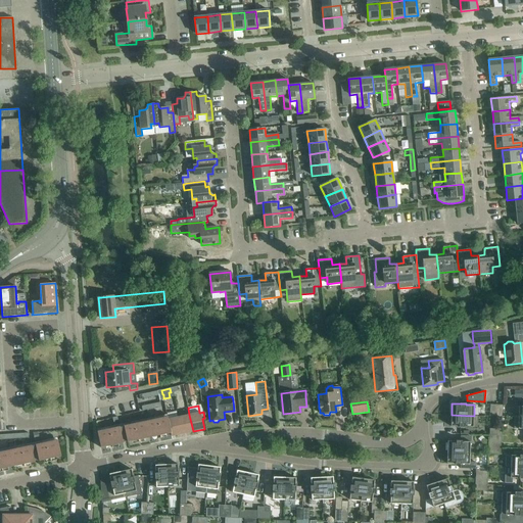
[(193,431),(189,415),(179,417),(182,433),(193,431)]
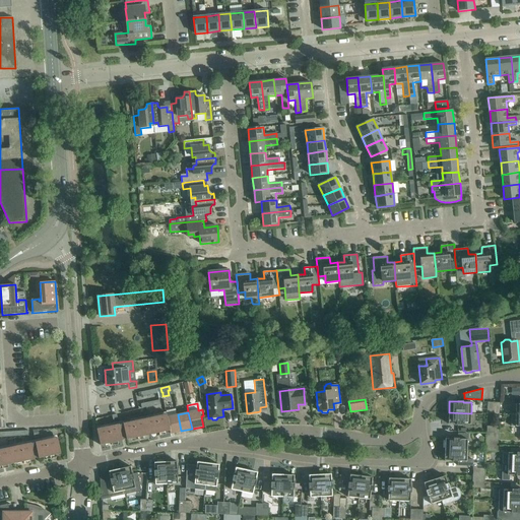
[(471,413),(449,412),(448,424),(456,424),(456,425),(462,425),(474,425),(475,413),(471,413)]
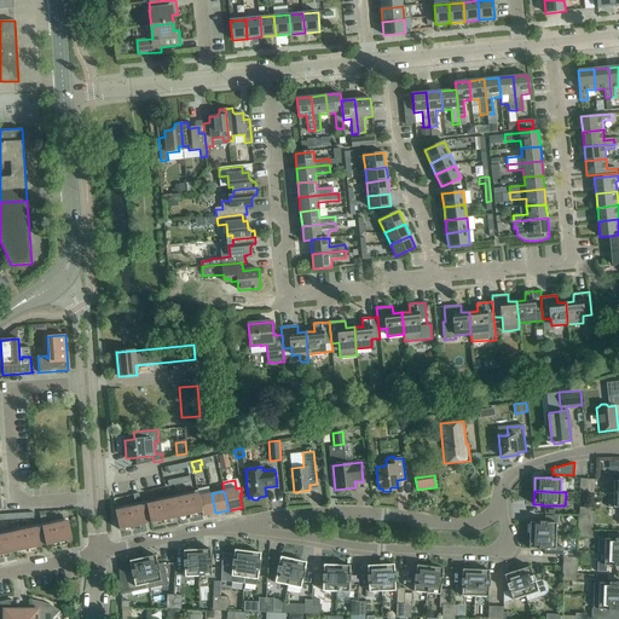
[(115,512),(120,530),(145,525),(145,524),(150,522),(151,524),(202,513),(202,516),(203,515),(198,493),(115,512)]
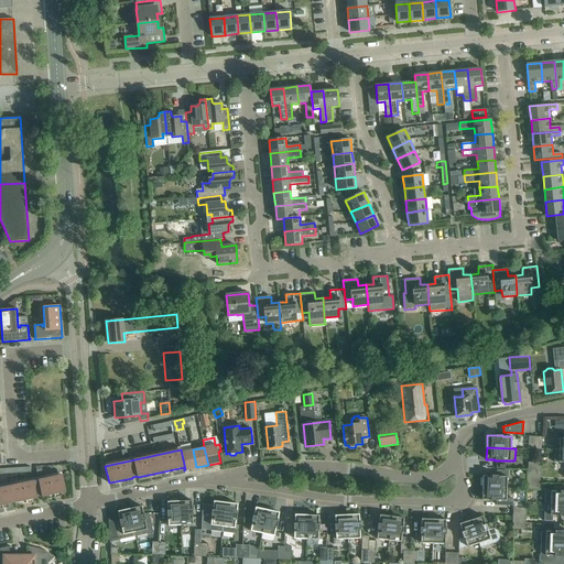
[(193,449),(182,452),(181,449),(185,469),(196,467),(193,449)]
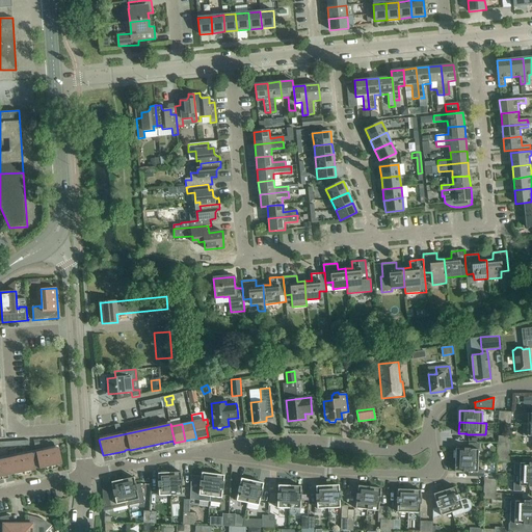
[(531,424),(528,425),(524,425),(523,436),(531,435),(531,449),(531,450),(531,449),(531,424)]
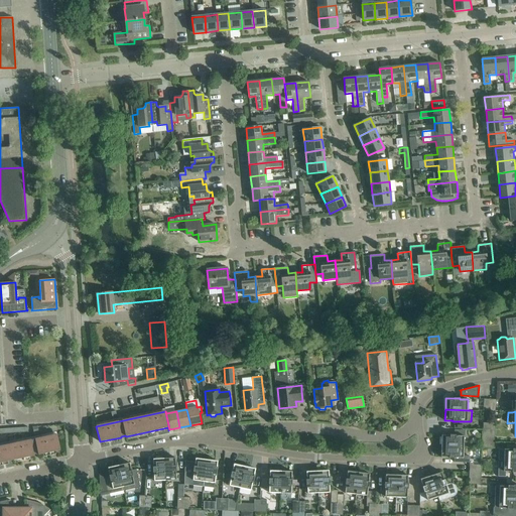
[(0,463),(17,460),(34,456),(34,455),(38,454),(38,455),(60,449),(57,434),(0,446),(0,463)]
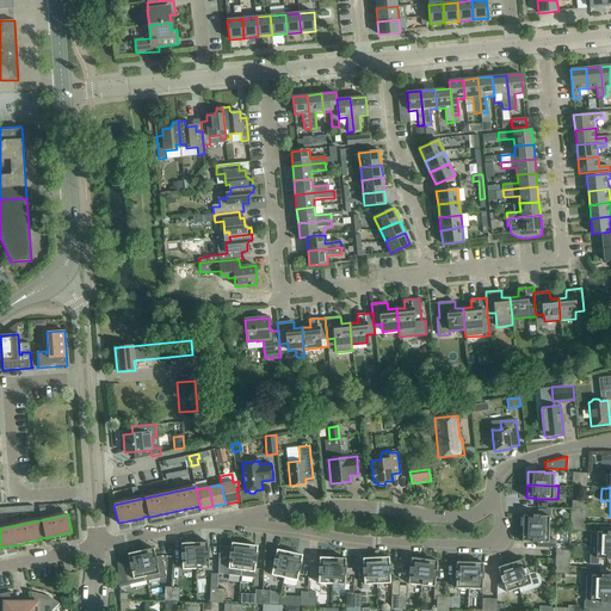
[(523,529),(549,529),(549,516),(539,516),(539,514),(532,514),(532,516),(523,516),(523,529)]
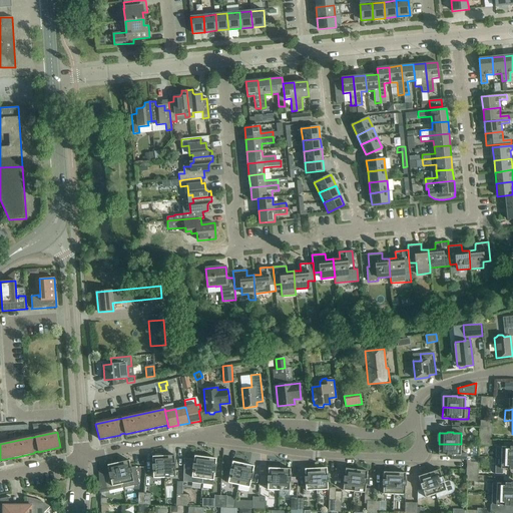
[(461,444),(439,444),(439,455),(446,455),(446,456),(452,456),(452,455),(461,455),(461,444)]
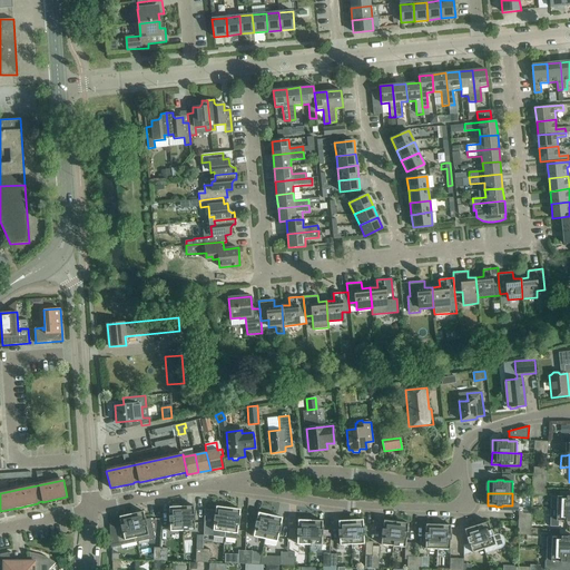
[(557,509),(569,509),(569,495),(567,495),(567,497),(557,497),(557,499),(552,499),(552,509),(557,509)]
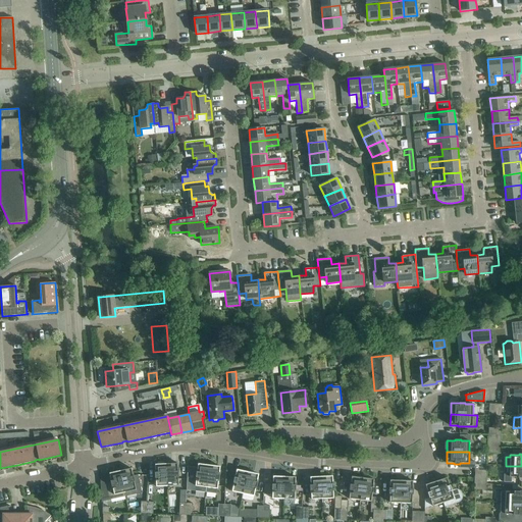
[(166,464),(167,486),(178,485),(178,477),(178,471),(177,471),(177,463),(166,464)]
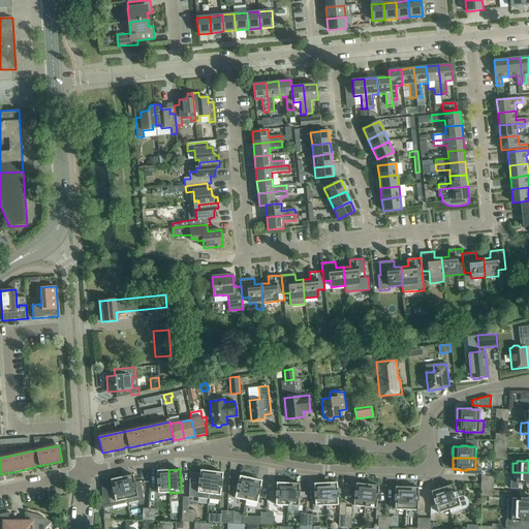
[(169,493),(168,470),(157,470),(157,478),(157,485),(158,485),(158,493),(169,493)]
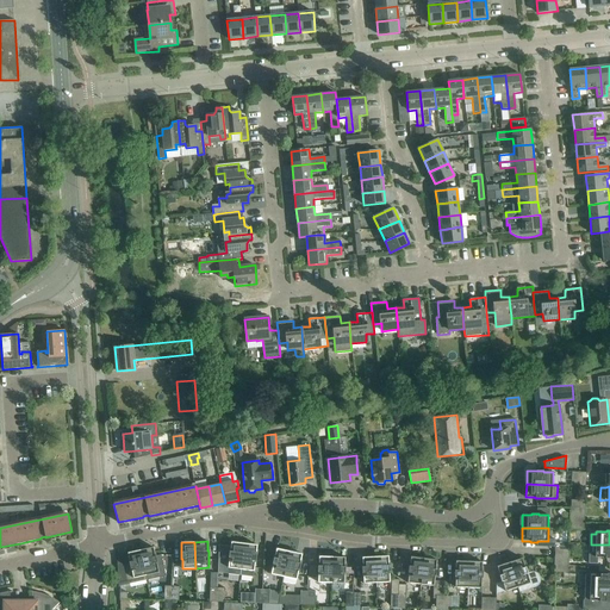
[(241,570),(244,543),(231,542),(230,551),(229,551),(229,558),(228,567),(241,570)]
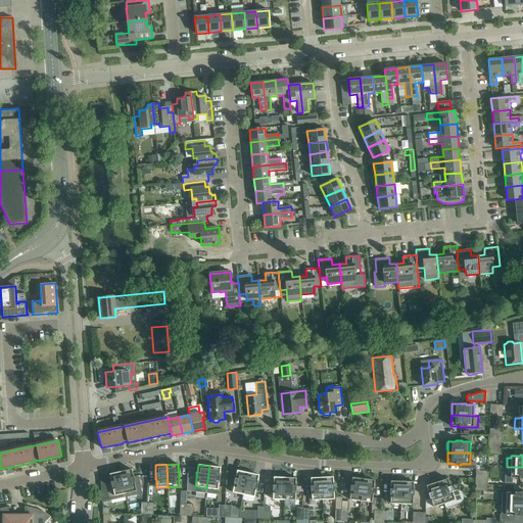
[(209,466),(206,488),(218,489),(219,481),(220,481),(221,475),(220,475),(221,467),(209,466)]
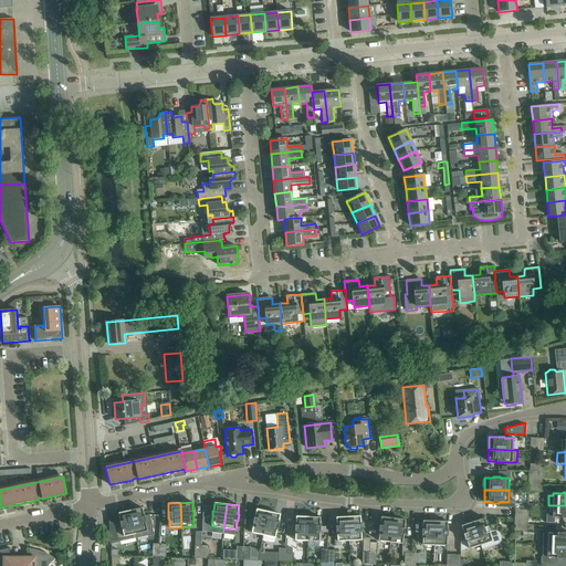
[(565,505),(553,505),(553,517),(562,517),(562,519),(565,517),(565,505)]
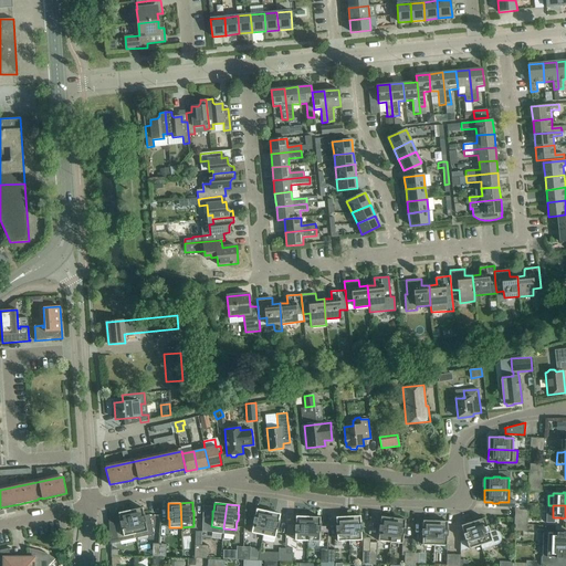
[(130,510),(136,534),(136,538),(154,534),(152,524),(146,525),(146,522),(145,516),(144,516),(143,507),(130,510)]
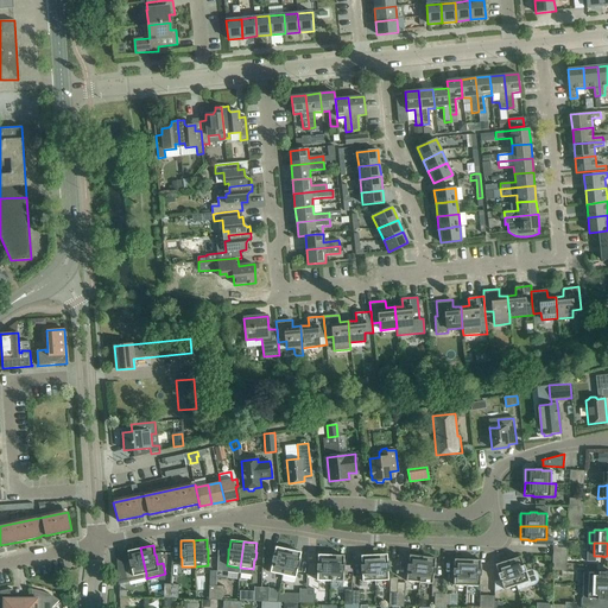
[(283,575),(289,550),(276,546),(273,556),(271,563),(272,563),(270,572),(283,575)]
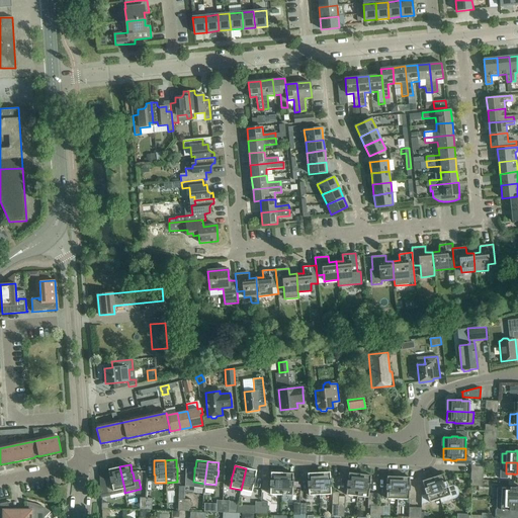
[(124,489),(119,466),(108,469),(110,478),(109,478),(110,483),(111,483),(113,491),(124,489)]
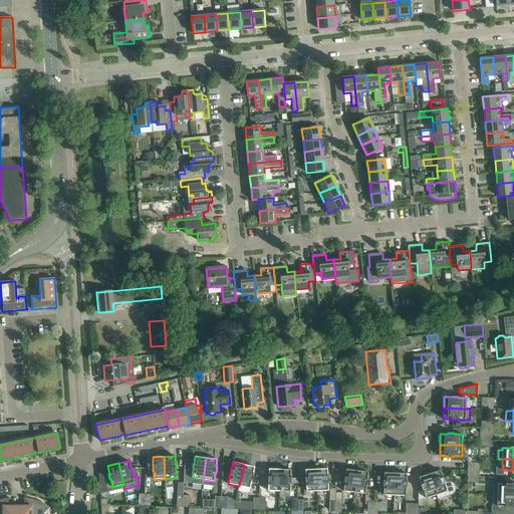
[(244,465),(239,486),(238,491),(247,492),(249,491),(250,488),(252,480),(253,475),(254,467),(244,465)]
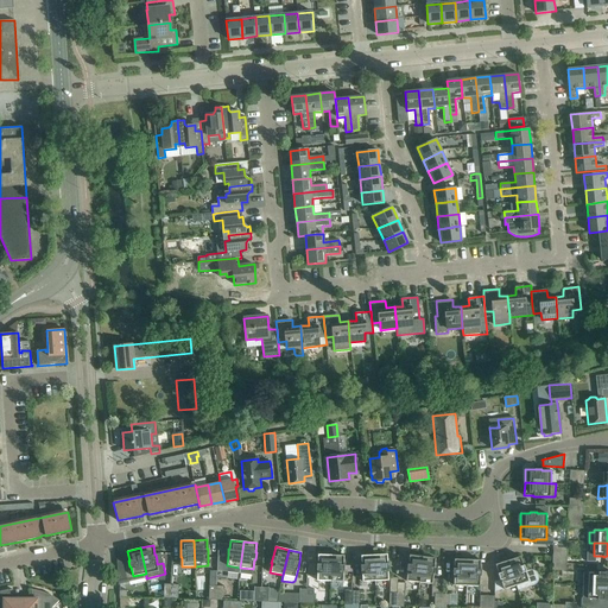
[(387,553),(374,555),(375,581),(388,581),(388,570),(388,563),(387,563),(387,553)]
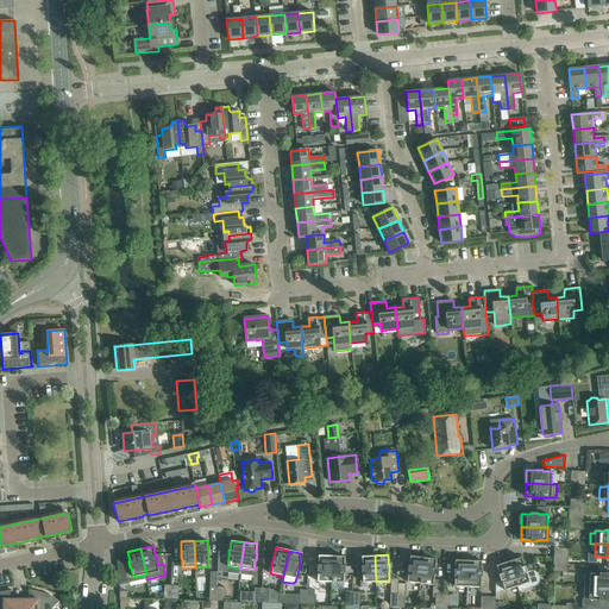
[(331,582),(332,556),(319,556),(318,565),(318,571),(318,572),(318,582),(331,582)]
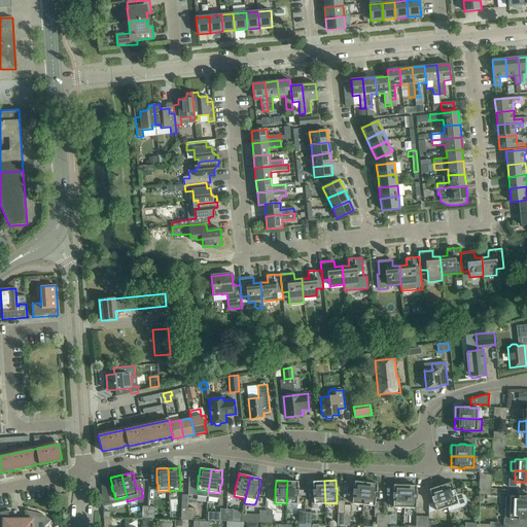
[(299,482),(287,481),(286,503),(297,504),(297,495),(299,495),(299,489),(297,489),(299,482)]
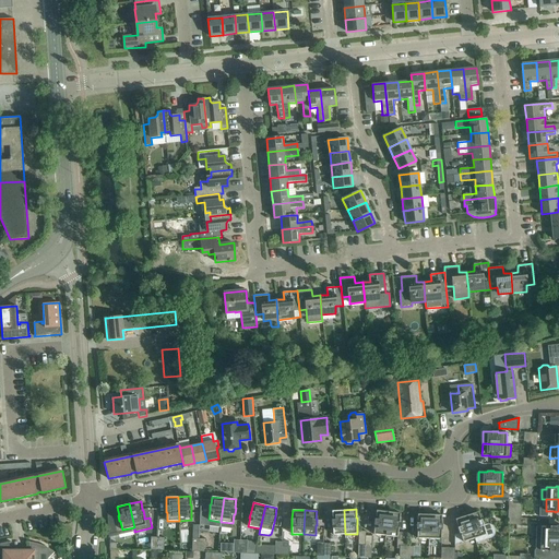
[(345,534),(344,510),(332,511),(332,519),(332,520),(332,525),(333,525),(333,535),(345,534)]
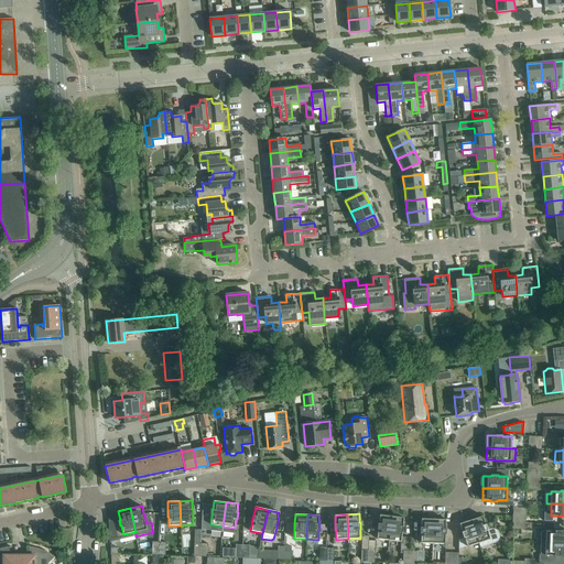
[(389,540),(392,516),(380,514),(379,523),(378,523),(378,530),(377,539),(389,540)]
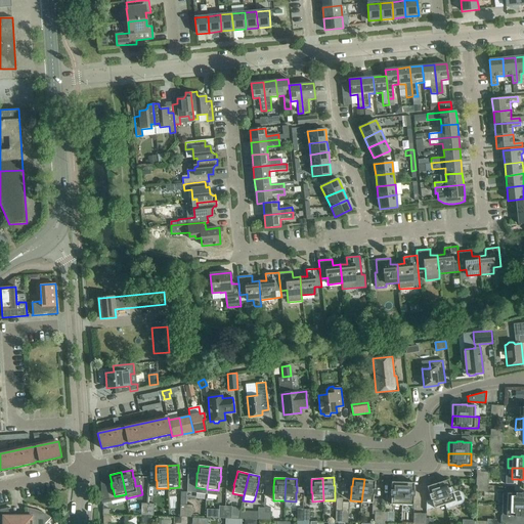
[(376,481),(364,479),(361,501),(373,504),(373,517),(375,517),(375,523),(381,523),(381,512),(382,499),(374,499),(374,494),(375,494),(375,489),(376,481)]
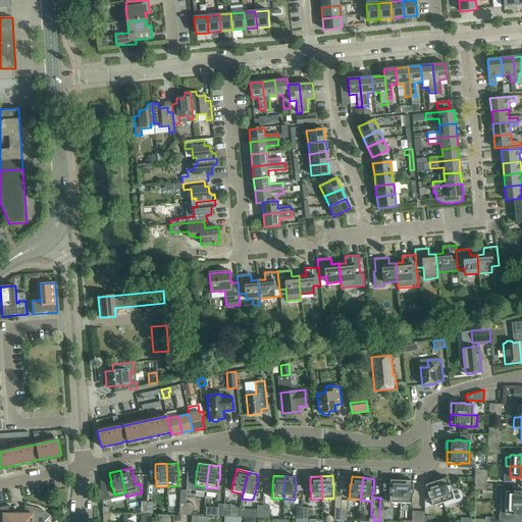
[(436,481),(444,503),(445,508),(458,503),(460,503),(462,501),(463,499),(463,497),(463,494),(462,492),(460,491),(458,490),(456,489),(454,490),(452,490),(450,485),(447,477),(436,481)]
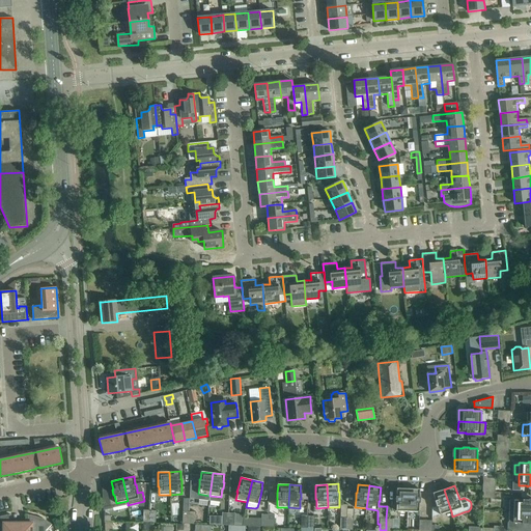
[(408,511),(409,488),(397,488),(396,497),(396,502),(392,502),(391,511),(408,511)]
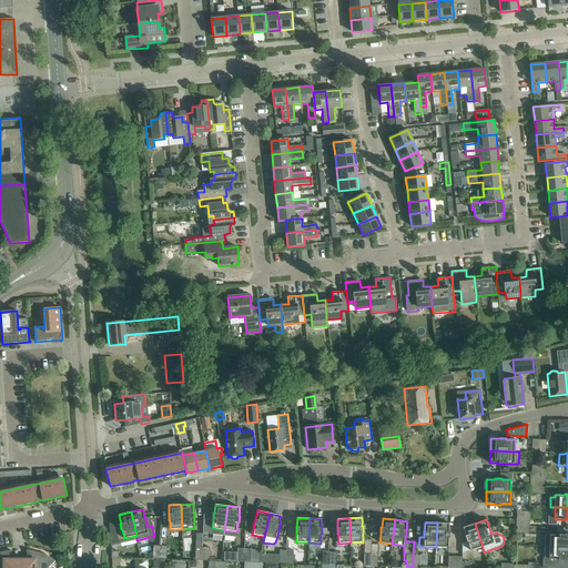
[(437,523),(436,547),(448,547),(448,538),(449,538),(449,531),(448,531),(449,523),(437,523)]
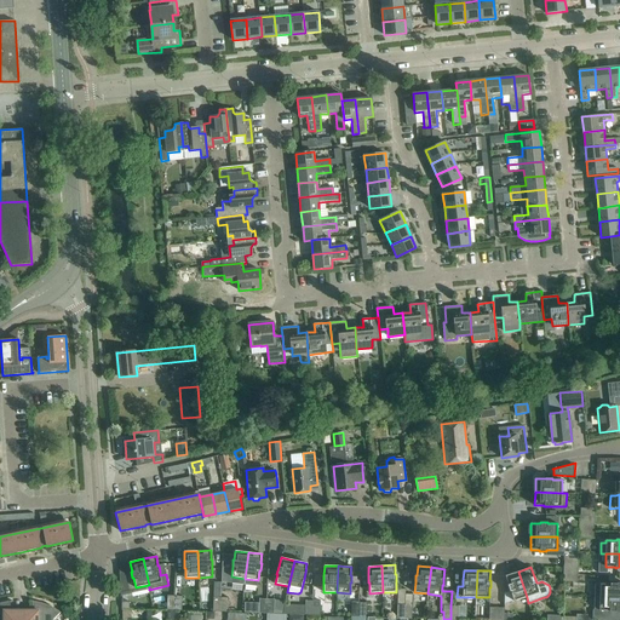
[(527,597),(518,572),(505,575),(509,585),(507,585),(510,592),(511,592),(514,601),(527,597)]
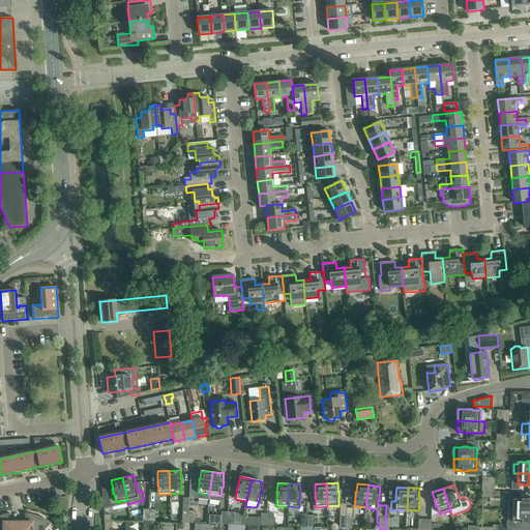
[(512,510),(529,510),(529,499),(528,499),(522,499),(518,499),(518,497),(509,496),(508,510),(512,510)]
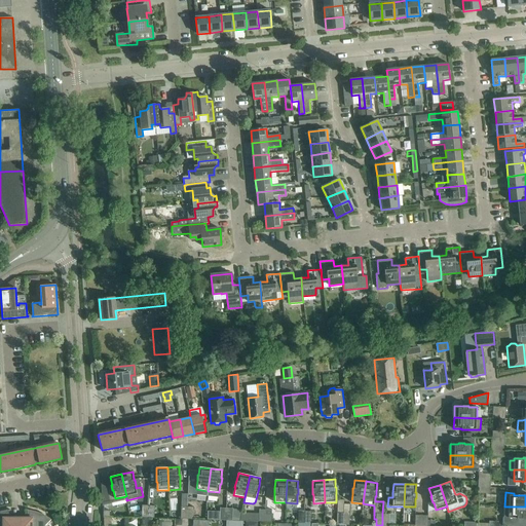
[(525,506),(509,506),(508,524),(517,524),(517,519),(523,519),(523,518),(525,518),(525,506)]
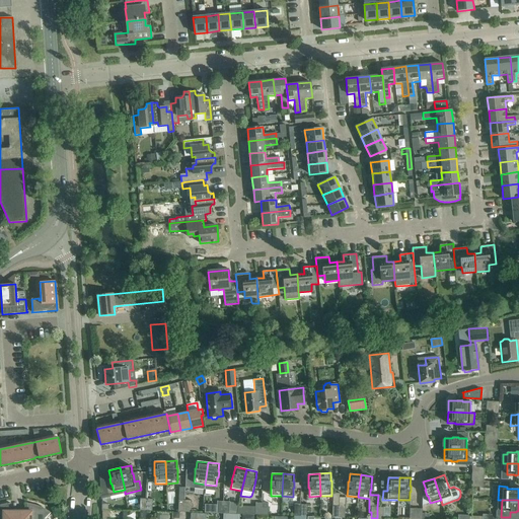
[(0,518),(17,518),(17,511),(8,511),(8,504),(10,504),(10,503),(3,504),(0,504),(0,518)]
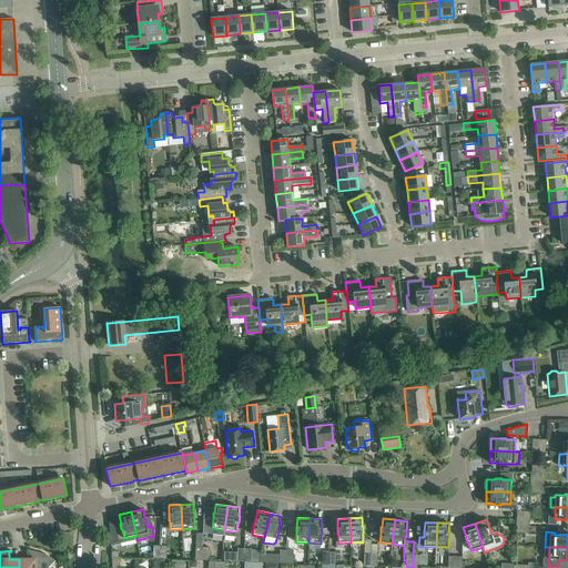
[(19,567),(48,567),(54,561),(56,563),(56,561),(50,557),(42,554),(34,551),(27,550),(27,551),(29,551),(29,559),(19,559),(19,567)]
